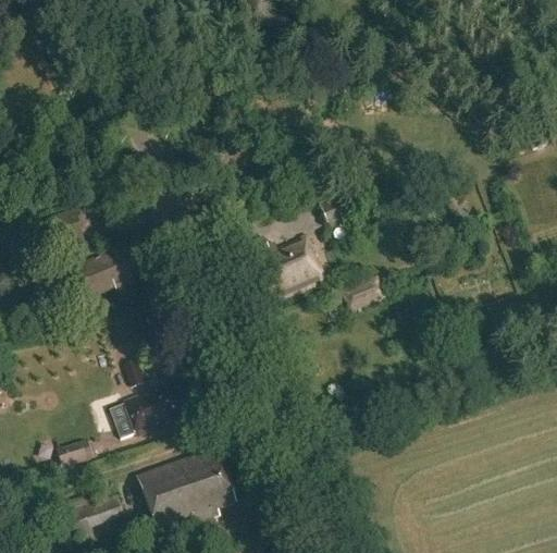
[(338,183),(313,192),(327,226),(354,217),(338,183)]
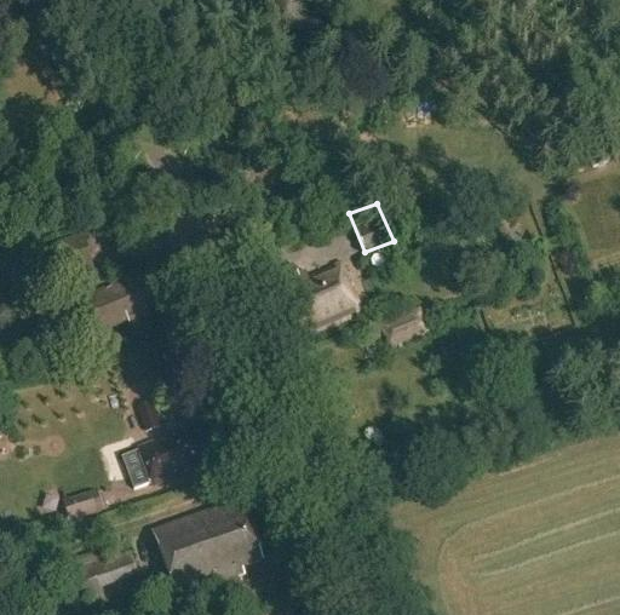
[(304,269),(294,274),(292,266),(275,274),(280,285),(274,287),(293,333),(355,306),(336,262),(306,274),(304,269)]
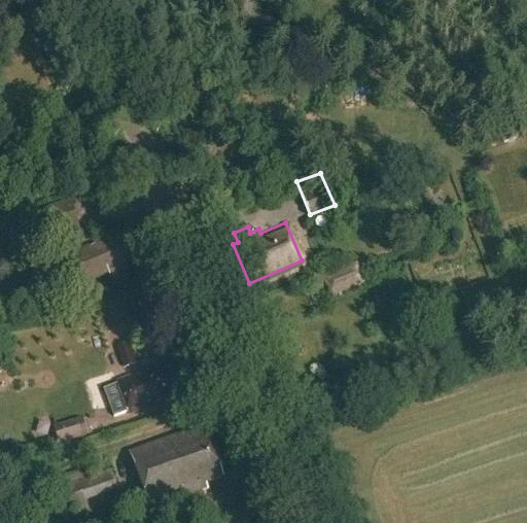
[(131,255),(118,228),(102,235),(103,237),(61,254),(74,285),(108,271),(111,277),(128,270),(123,258),(131,255)]
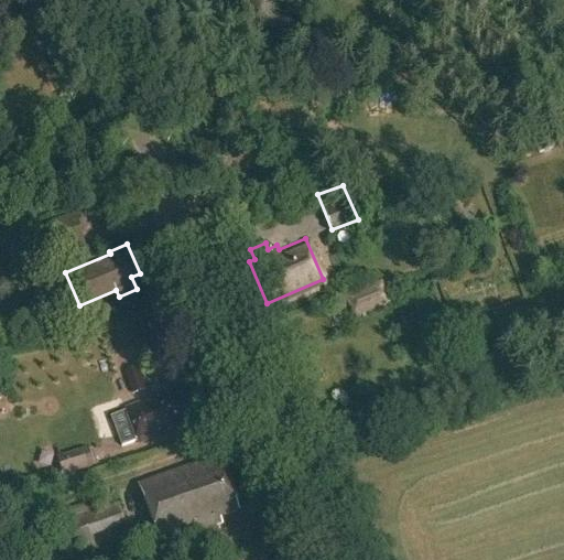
[(388,299),(379,279),(345,294),(354,314),(388,299)]
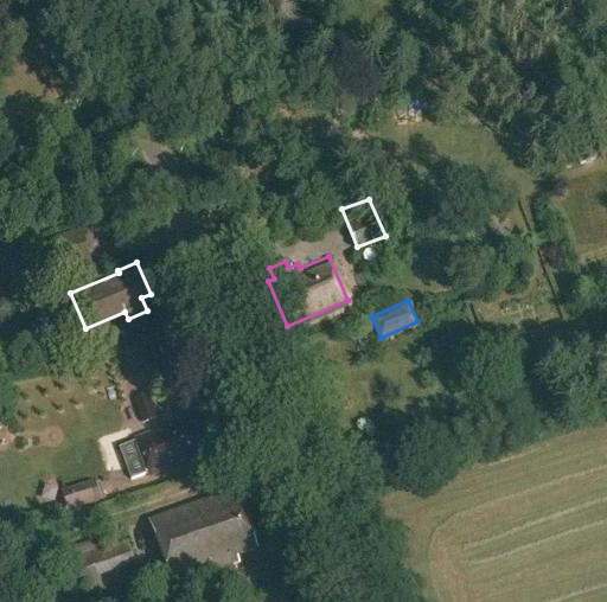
[(134,397),(142,421),(158,415),(149,392),(134,397)]
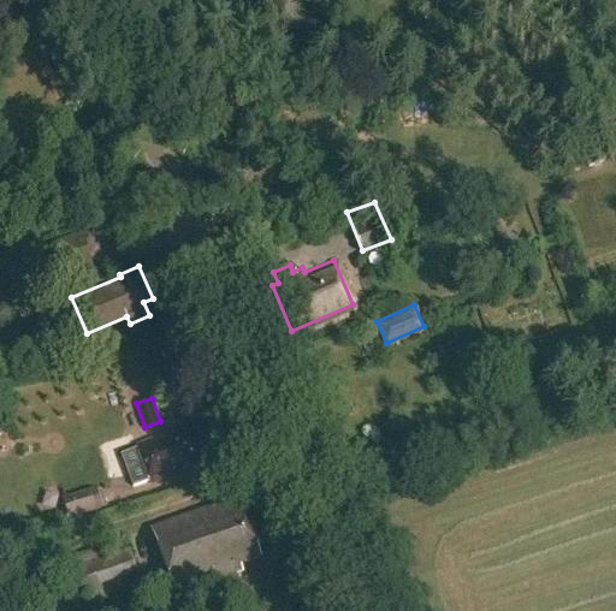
[(193,431),(189,422),(136,443),(150,481),(203,461),(201,452),(207,450),(199,428),(193,431)]
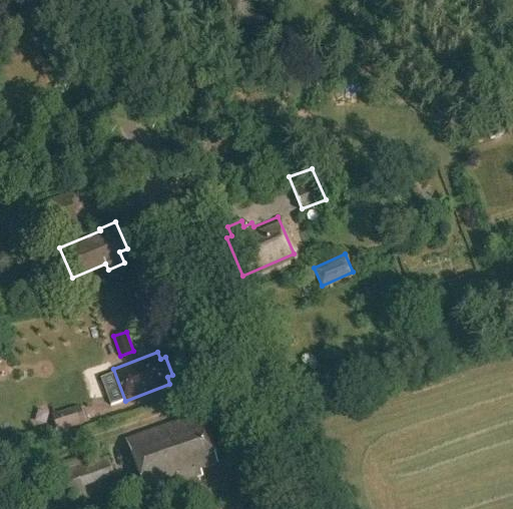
[(52,413),(58,435),(70,431),(68,427),(84,422),(79,405),(52,413)]
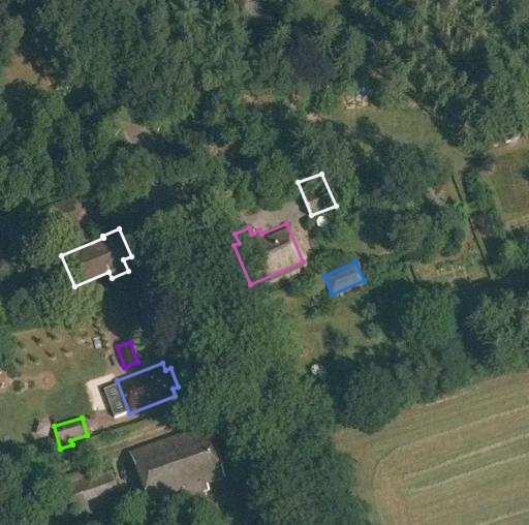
[(225,475),(206,423),(129,451),(151,507),(191,495),(195,504),(197,503),(201,515),(211,512),(207,498),(205,499),(201,491),(210,488),(208,483),(225,475)]
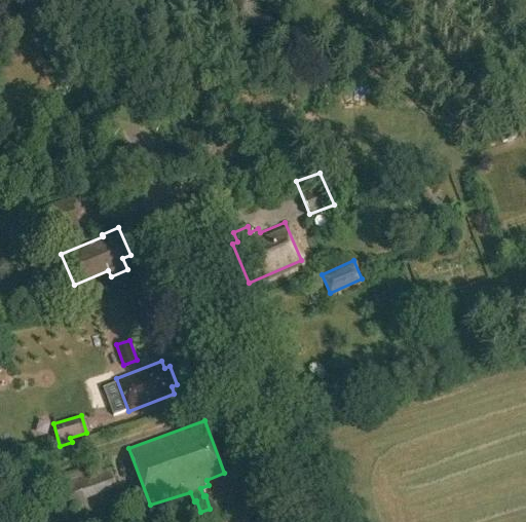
[(0,451),(0,467),(55,450),(51,437),(0,451)]
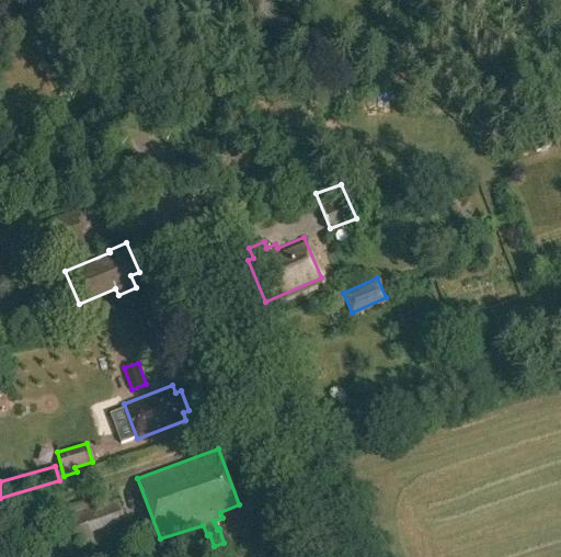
[(116,498),(110,500),(106,491),(64,507),(72,534),(123,516),(116,498)]
